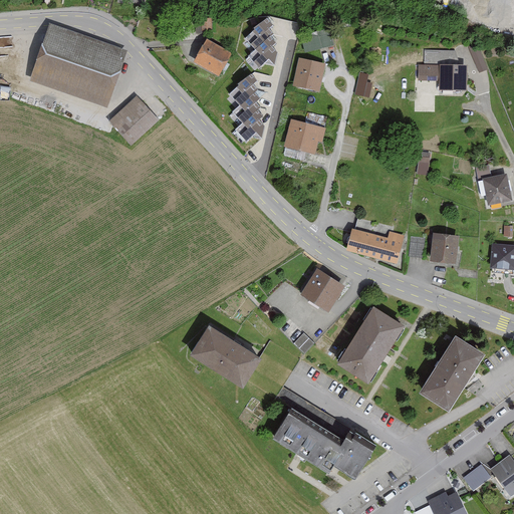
[(144,9),(144,0),(116,0),(116,5),(144,9)]
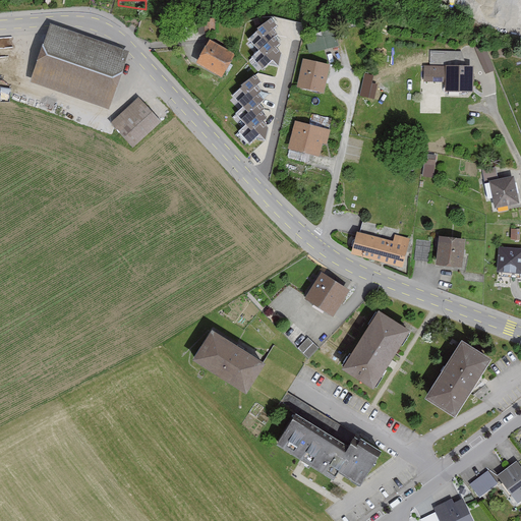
[(277,25),(271,19),(257,30),(258,31),(249,40),(259,51),(252,58),(263,69),(273,60),(278,65),(281,54),(275,48),(279,44),(274,38),(277,35),(272,30),(277,25)]
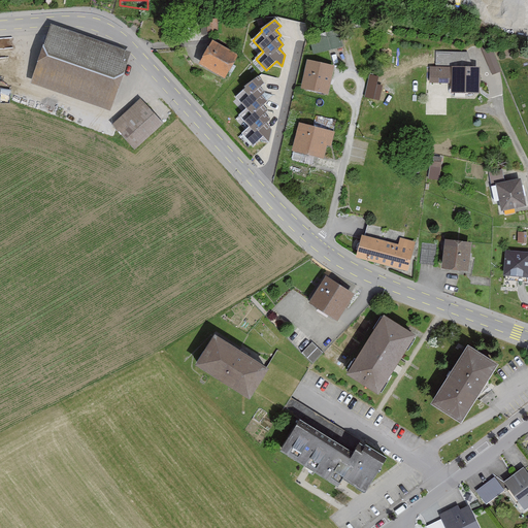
[(217,22),(208,21),(207,34),(217,34),(217,22)]
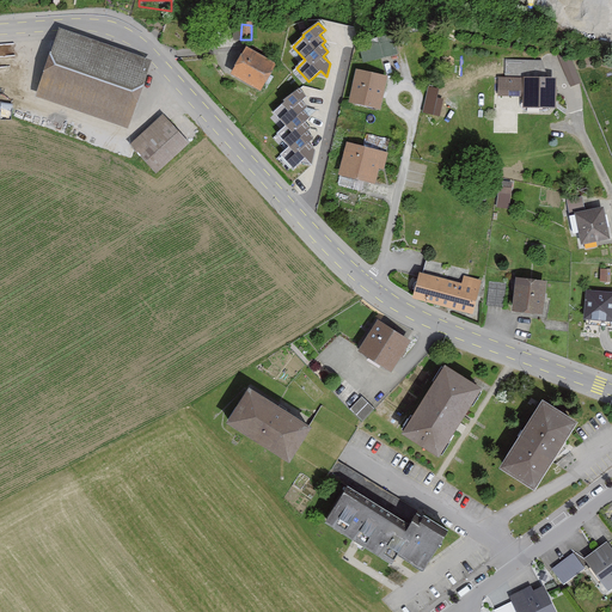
[(148,68),(56,37),(35,97),(127,130),(148,68)]
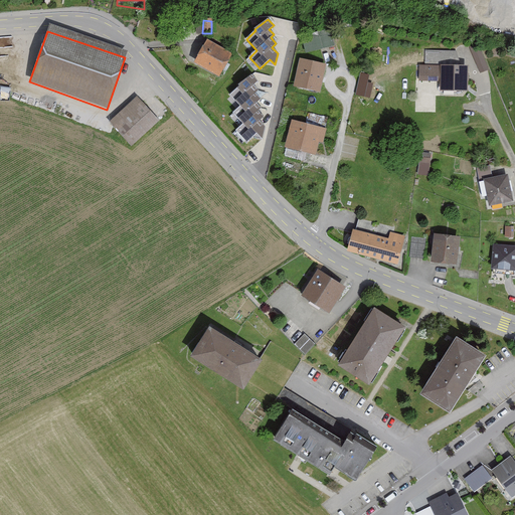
[(233,56),(207,42),(195,65),(221,79),(233,56)]
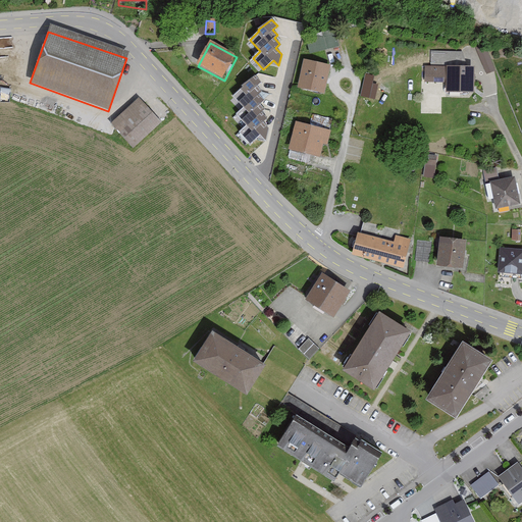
[(484,49),(476,52),(486,75),(494,71),(484,49)]
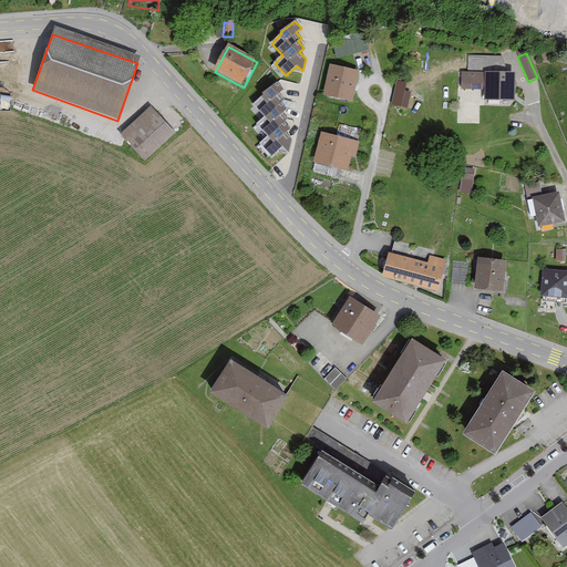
[(358,72),(330,65),(323,95),(351,102),(358,72)]
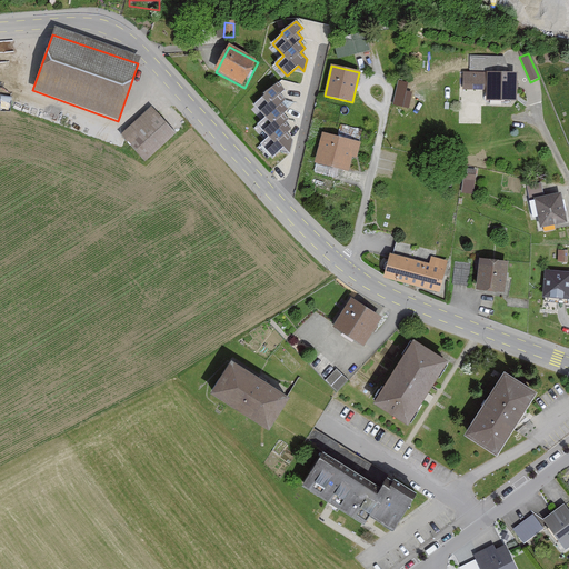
[(517,102),(517,73),(463,73),(463,91),(487,90),(487,102),(517,102)]
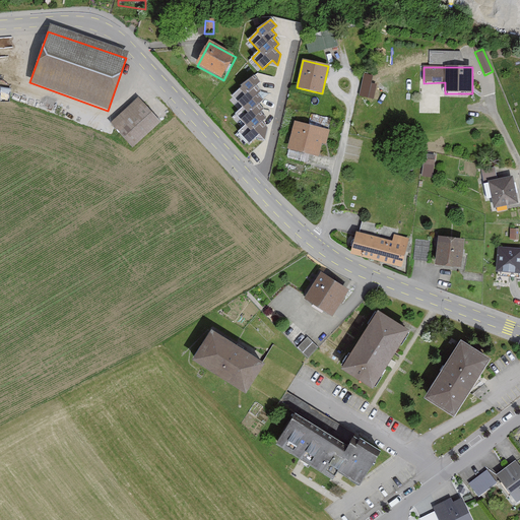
[(260,82),(254,76),(253,75),(241,86),(243,87),(233,96),(243,107),(236,114),(246,125),(239,131),(250,142),(259,134),(264,139),(267,128),(261,122),(266,118),(260,112),(263,109),(259,104),(263,101),(257,94),(260,91),(256,86),(260,82)]
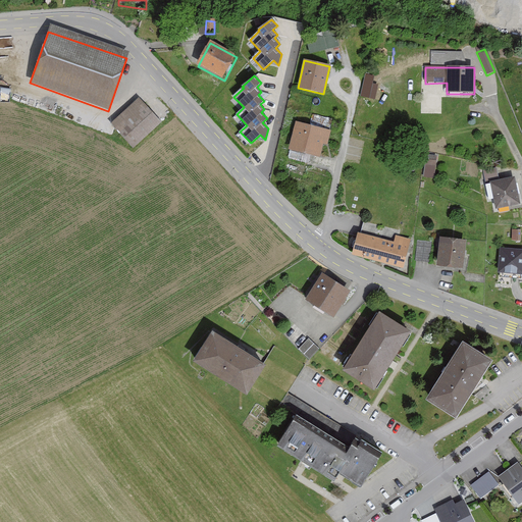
[(372,79),(365,77),(362,96),(368,98),(372,79)]
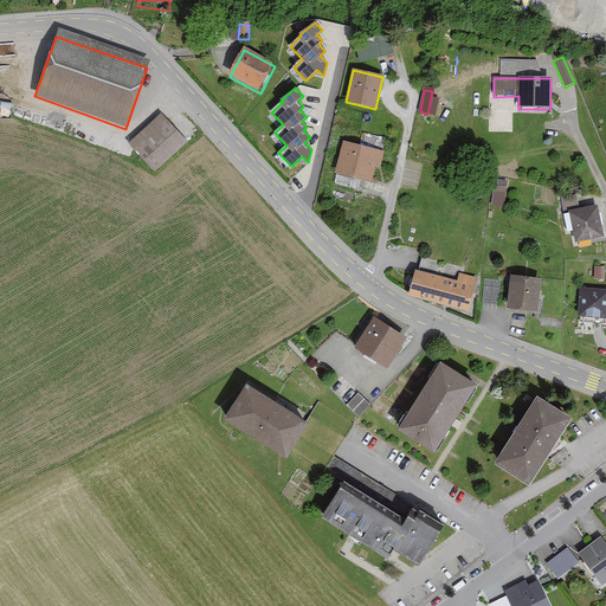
[(187,144),(161,115),(127,144),(153,174),(187,144)]
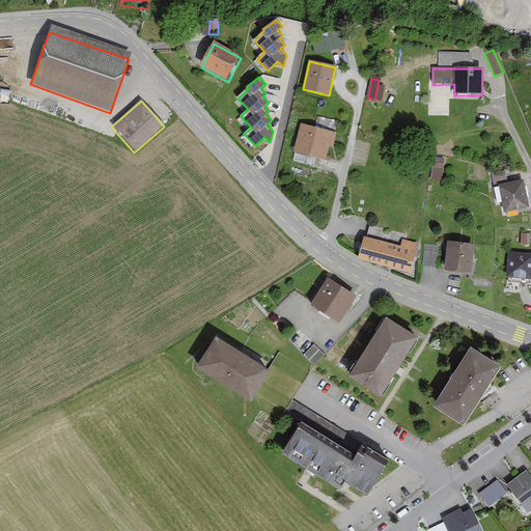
[(337,135),(301,126),(292,155),(324,163),(328,149),(333,150),(337,135)]
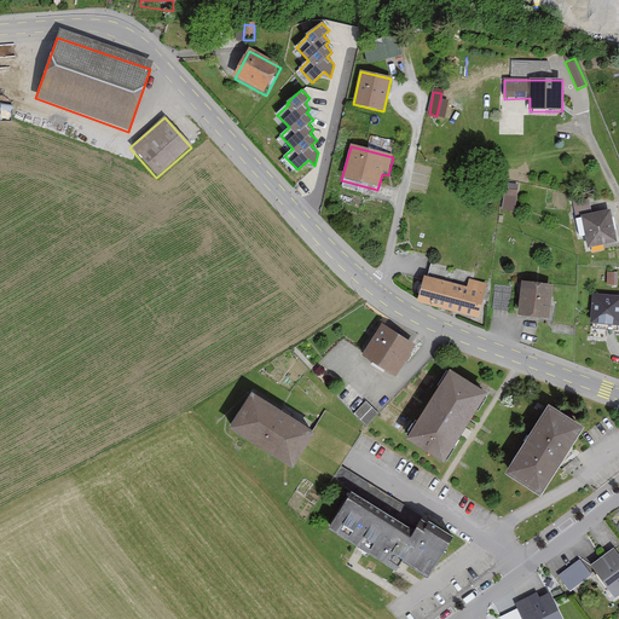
[(516,186),(504,185),(503,209),(514,210),(516,186)]
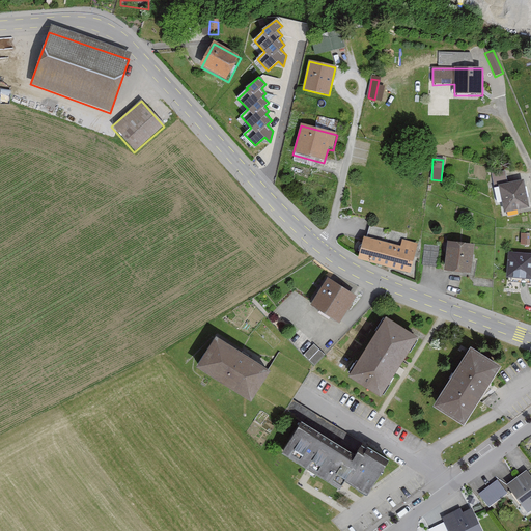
[(529,210),(524,182),(507,185),(504,171),(491,173),(497,207),(503,206),(504,214),(529,210)]
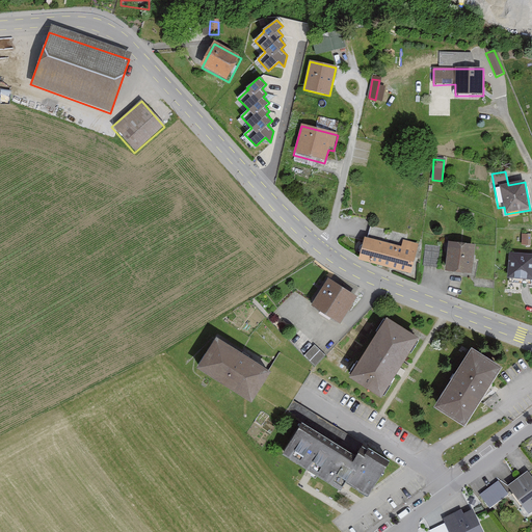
[(530,247),(530,236),(521,236),(521,247),(530,247)]
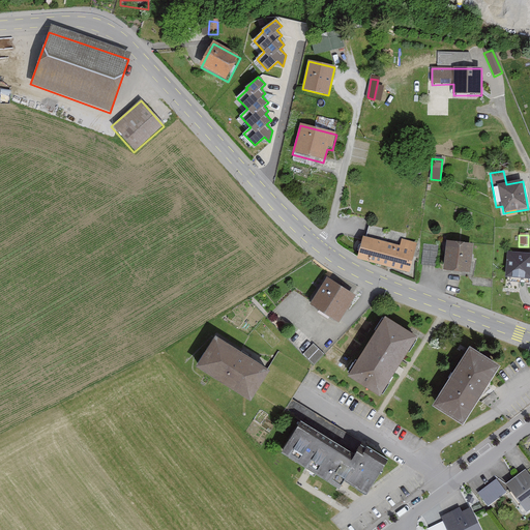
[(416,244),(402,240),(400,248),(364,239),(359,260),(408,273),(416,244)]
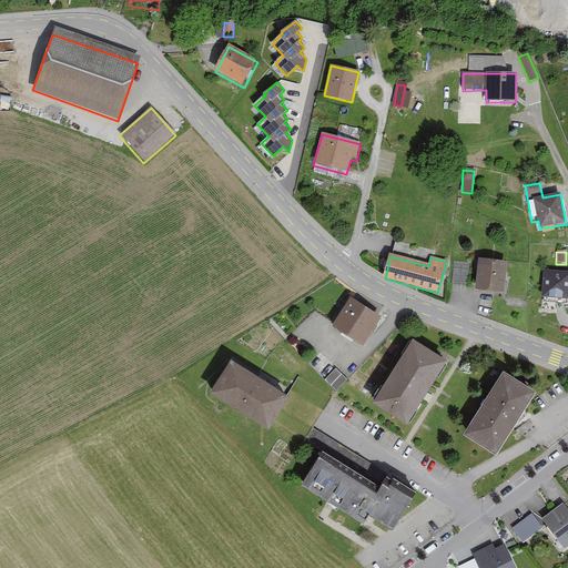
[(508,262),(480,260),(477,290),(505,292),(508,262)]
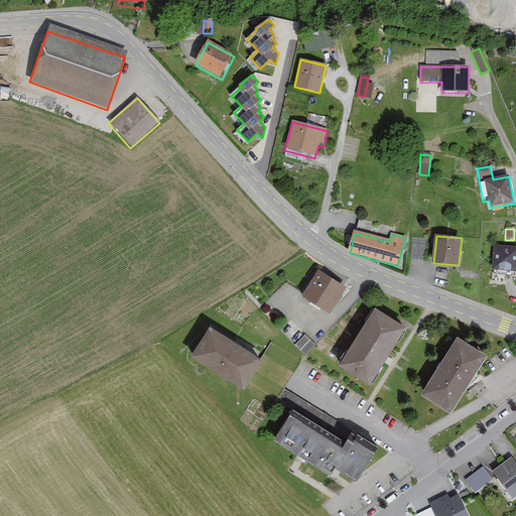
[(515,249),(494,248),(493,271),(515,272),(515,249)]
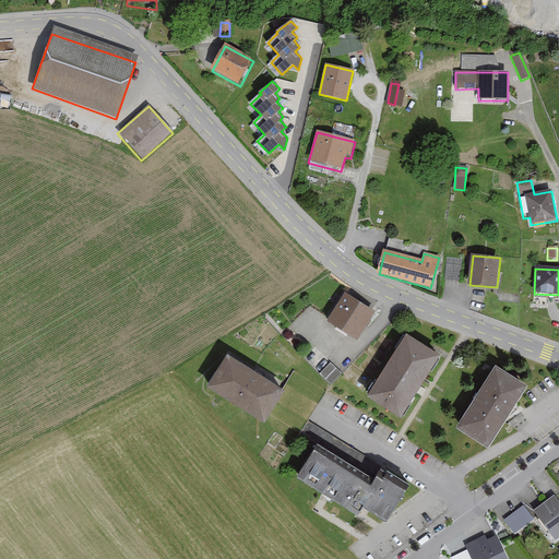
[(376,316),(342,295),(324,323),(358,343),(376,316)]
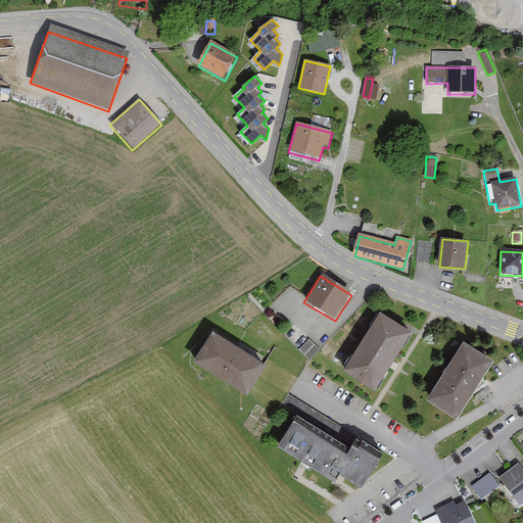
[(412,333),(380,315),(344,374),(376,393),(412,333)]
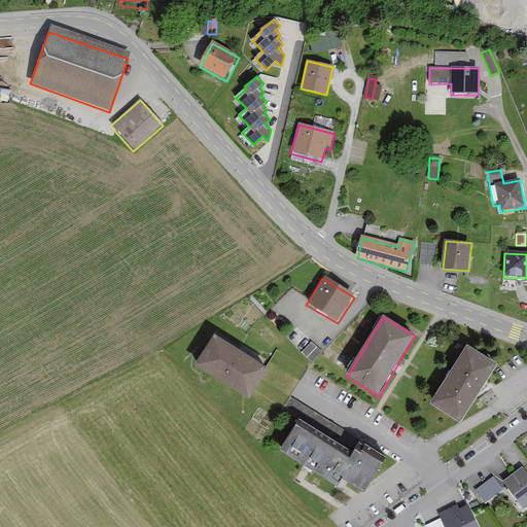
[(268,369),(213,336),(195,366),(248,399),(268,369)]
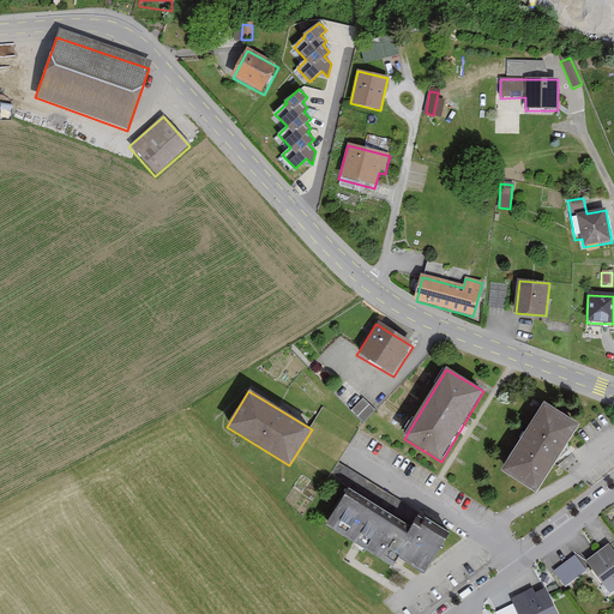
[(375,414),(362,401),(350,413),(363,426),(375,414)]
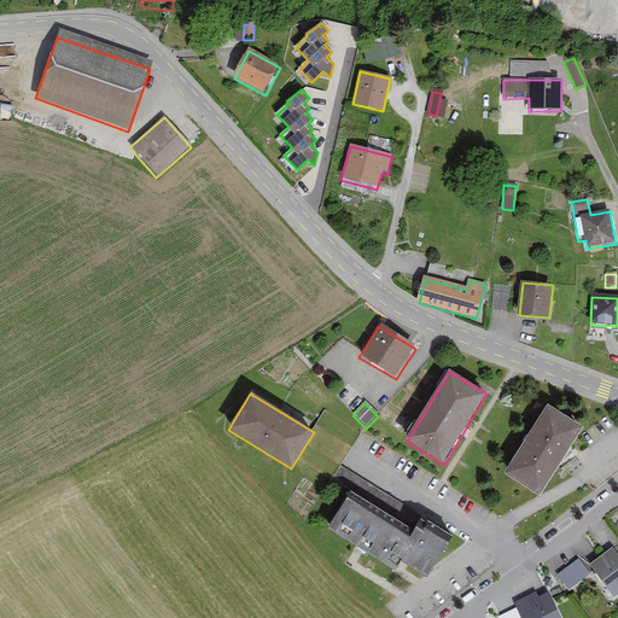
[(583,429),(548,407),(505,476),(540,497),(583,429)]
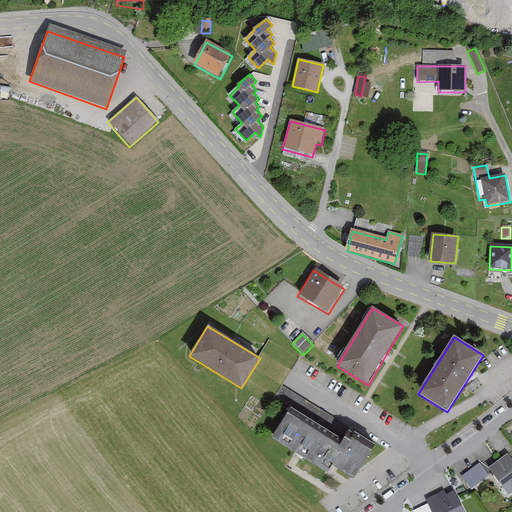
[(343,442),(289,410),(271,439),(327,473),(333,464),(355,477),(375,446),(355,434),(351,439),(346,436),(343,442)]
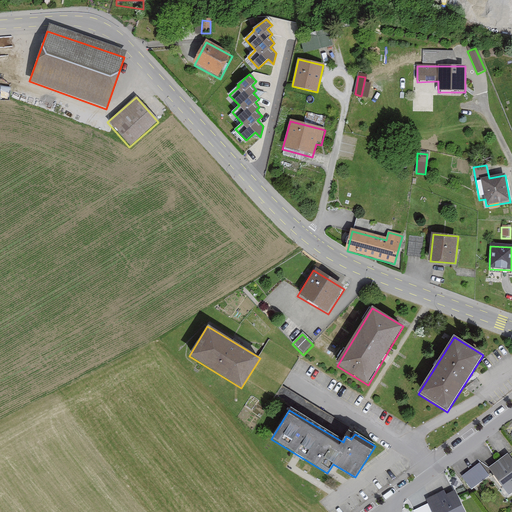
[(511,461),(508,456),(489,469),(508,496),(511,492),(511,461)]
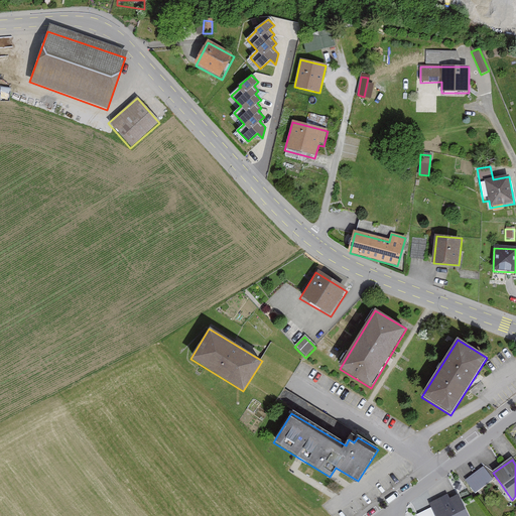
[(492,481),(482,469),(465,482),(474,494),(492,481)]
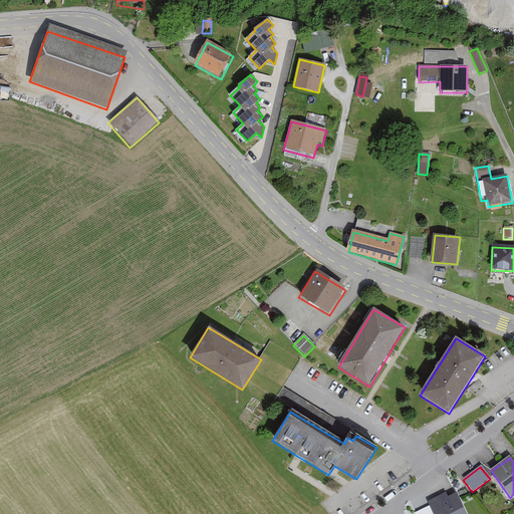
[(447,498),(446,494),(428,502),(433,513),(466,513),(457,494),(447,498)]
